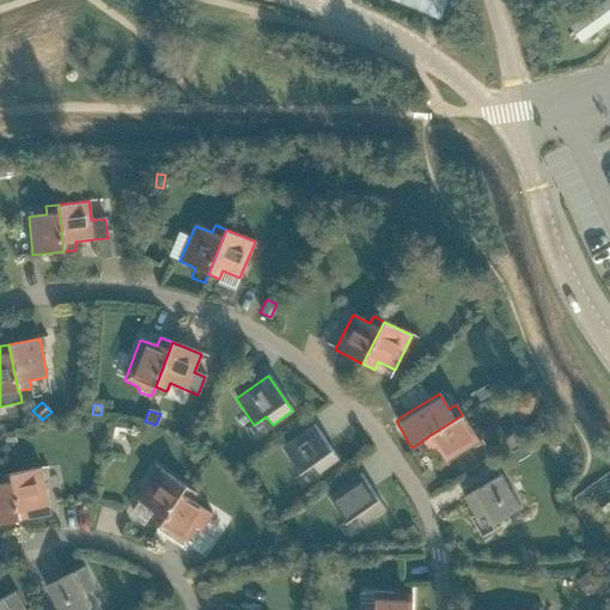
[(462,415),(422,440),(422,441),(428,451),(435,446),(445,462),(479,441),(462,415)]
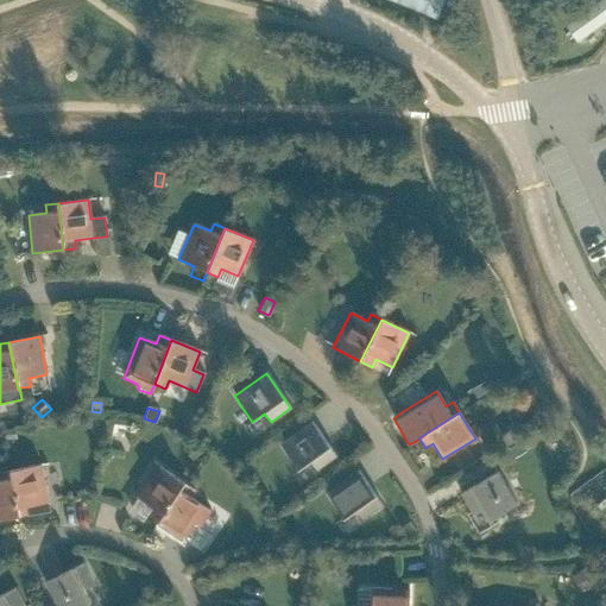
[(311,423),(279,444),(298,471),(309,462),(316,471),(335,458),(311,423)]
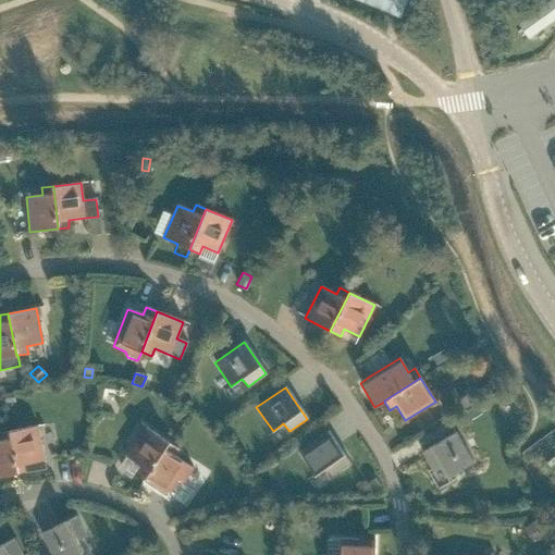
[(13,393),(3,394),(4,404),(14,403),(13,393)]
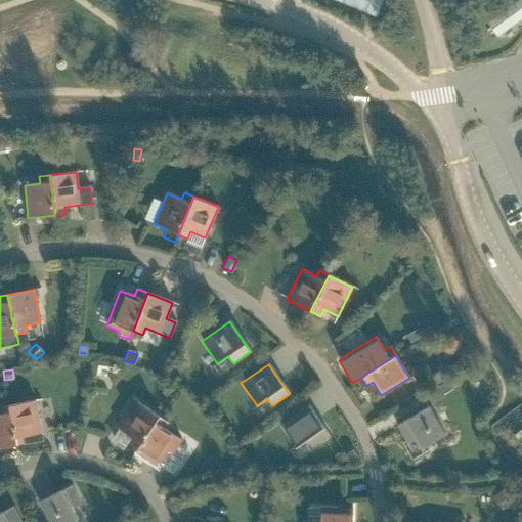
[(447,381),(438,387),(443,394),(452,389),(447,381)]
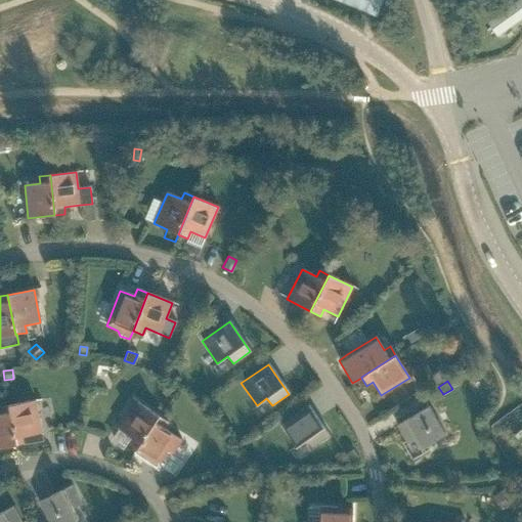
[(35,400),(9,405),(16,445),(27,443),(42,440),(41,433),(35,400)]
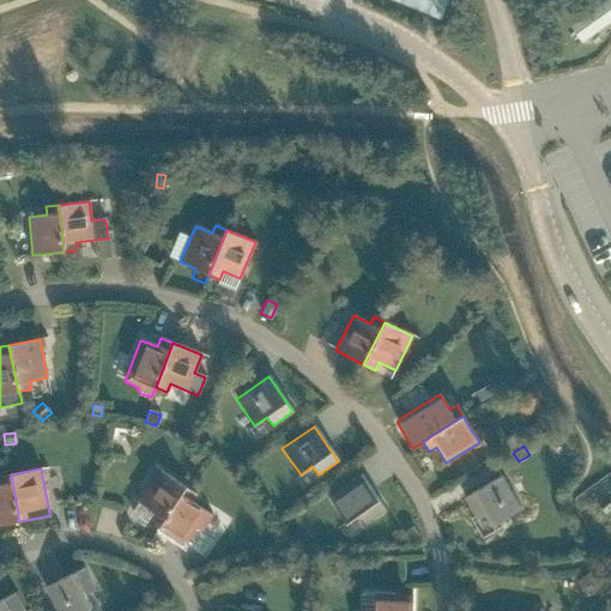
[(159,527),(186,488),(159,471),(138,503),(153,513),(149,520),(159,527)]
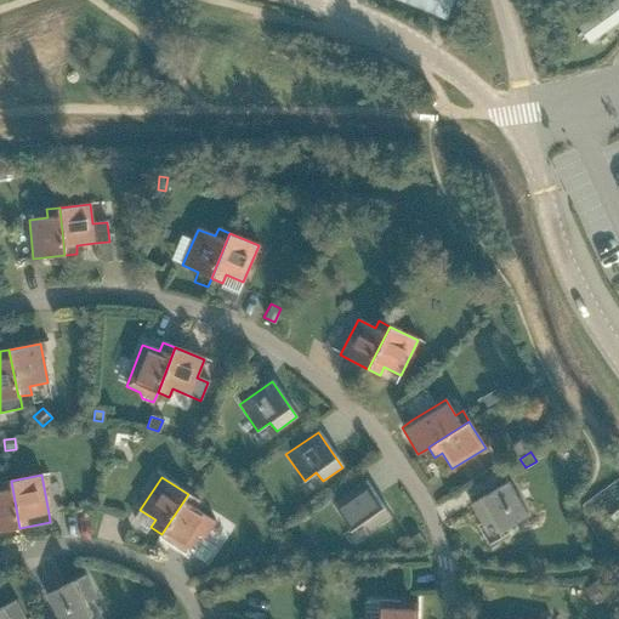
[(0,532),(20,528),(11,481),(0,483),(0,532)]
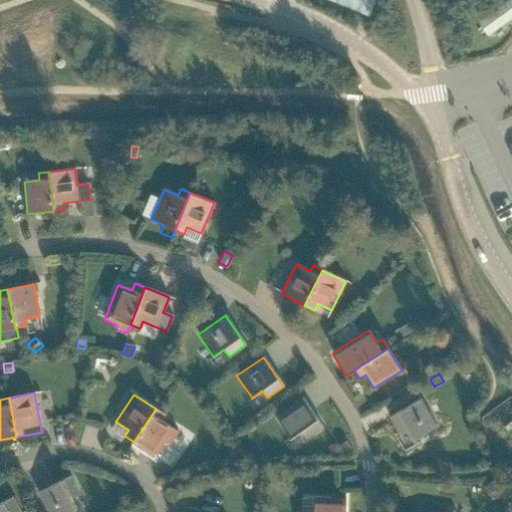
[(302,399),(275,417),(290,439),(300,432),(305,439),(322,428),(302,399)]
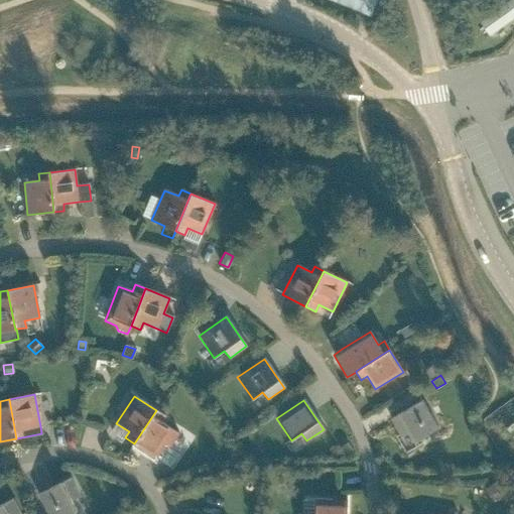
[(421,401),(390,419),(401,437),(409,432),(415,442),(438,429),(421,401)]
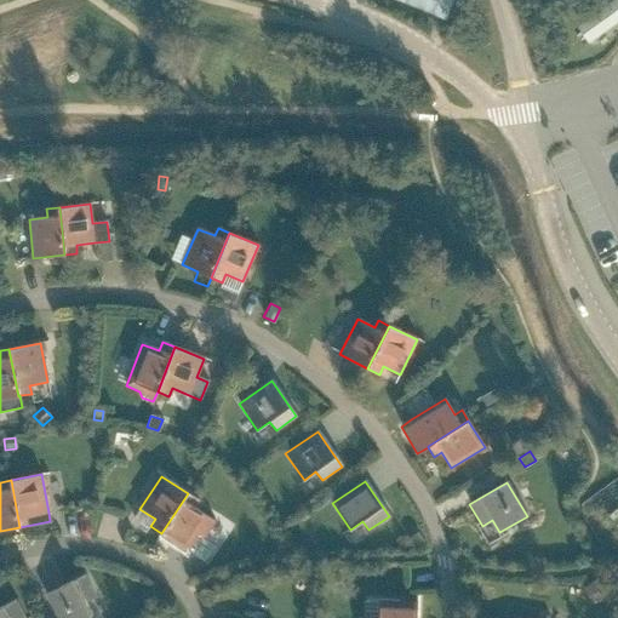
[(199,501),(188,493),(161,533),(187,550),(188,550),(204,561),(213,545),(202,538),(215,521),(194,508),(199,501)]
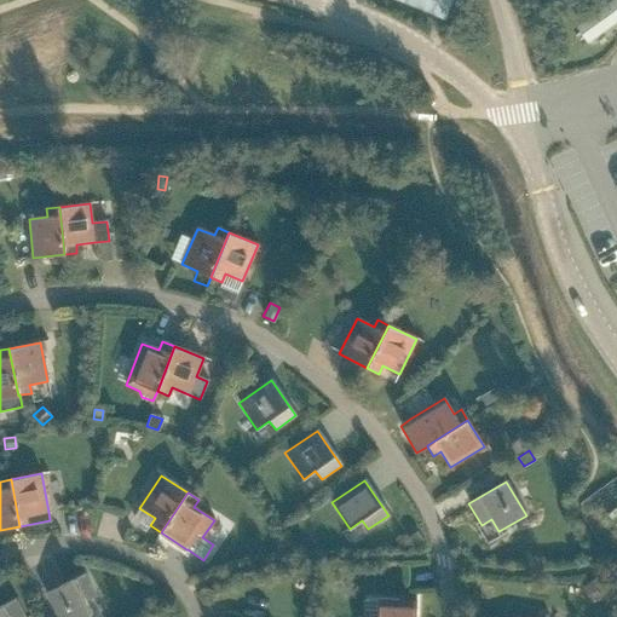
[(416,531),(405,540),(411,548),(422,540),(416,531)]
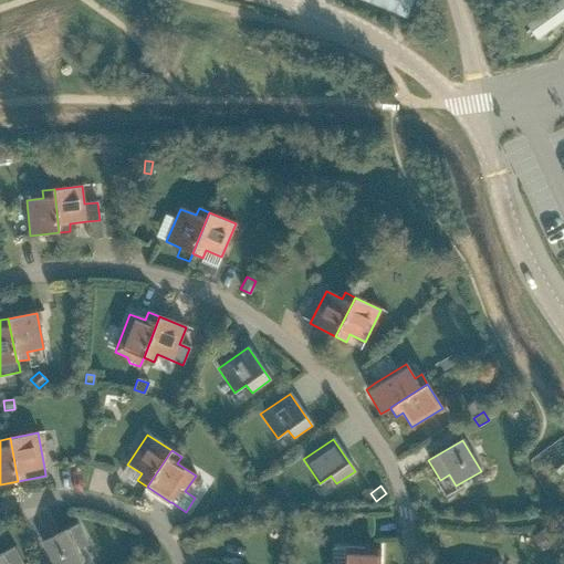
[(76,524),(41,543),(52,563),(81,563),(84,562),(77,550),(86,545),(76,524)]
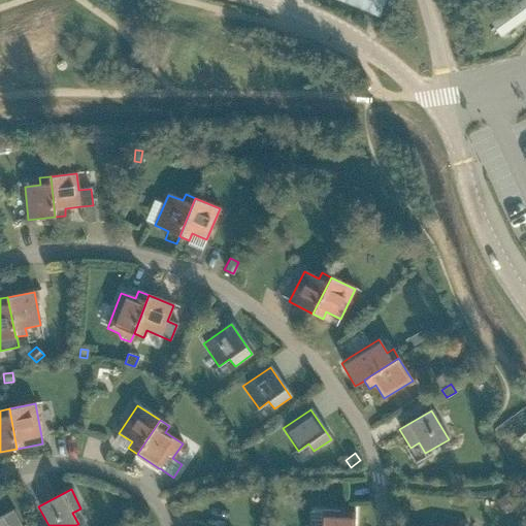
[(502,494),(493,500),(502,513),(511,507),(502,494)]
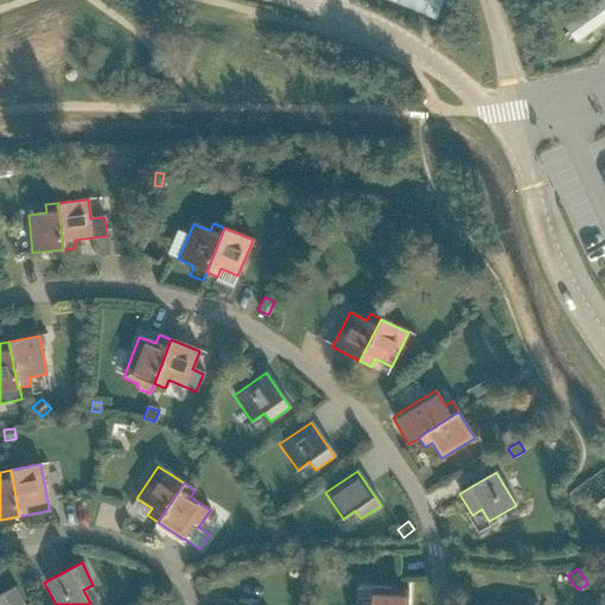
[(148,572),(138,574),(141,587),(151,585),(148,572)]
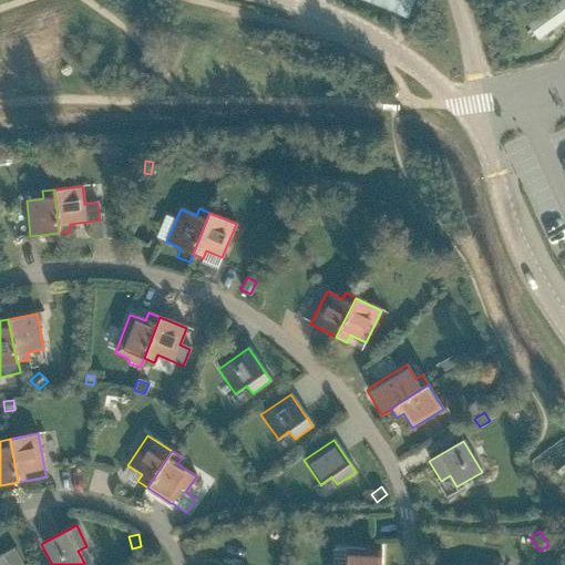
[(21,564),(13,548),(0,555),(0,564),(21,564)]
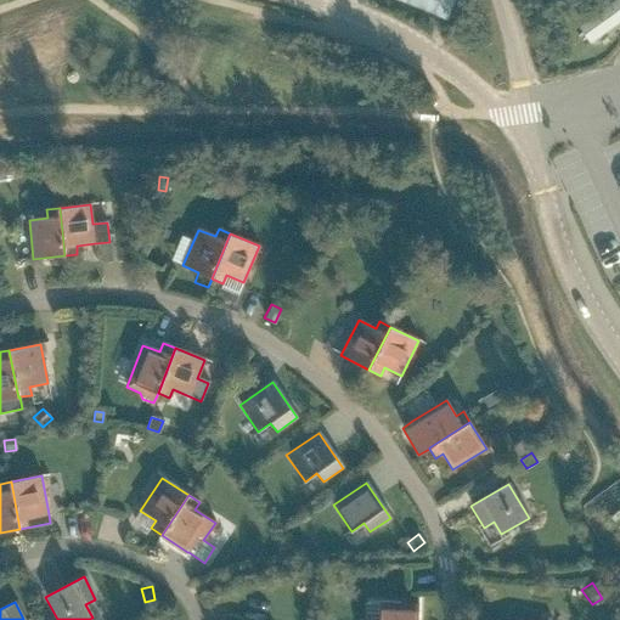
[(417,619),(418,604),(379,603),(378,619),(417,619)]
